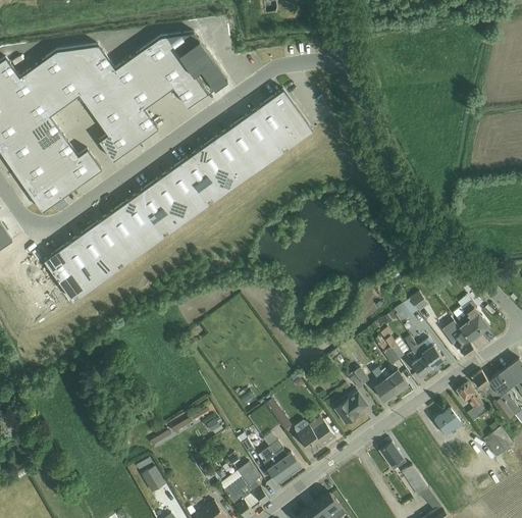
[(5,60),(0,63),(0,152),(1,154),(14,173),(29,194),(42,213),(102,171),(88,151),(79,158),(64,138),(50,118),(64,107),(80,97),(94,116),(108,137),(99,143),(113,163),(138,145),(158,131),(144,111),(173,90),(188,109),(207,96),(167,38),(160,39),(129,60),(115,71),(98,47),(56,53),(19,80),(5,60)]
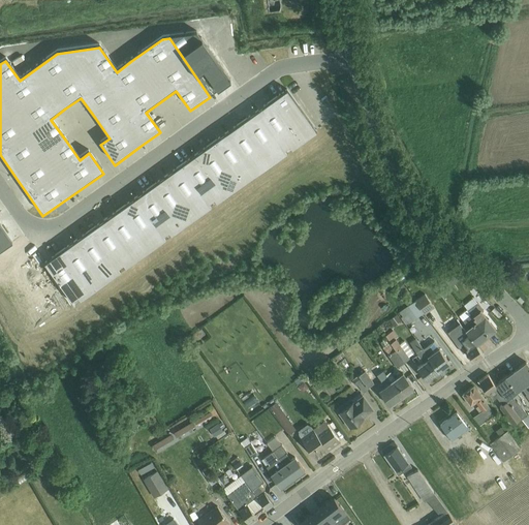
[(272,103),(302,145),(316,133),(287,92),(272,103)]
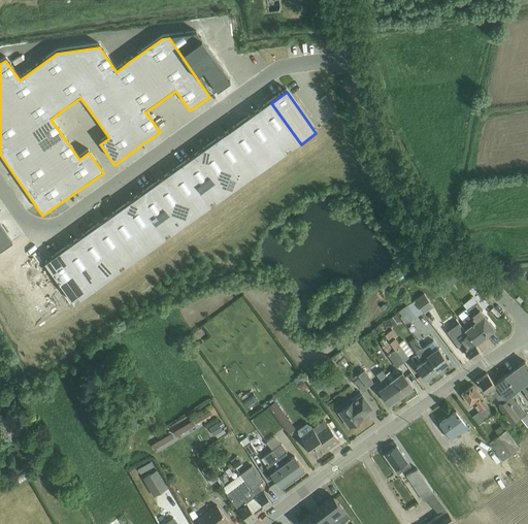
[(256,113),(286,155),(301,144),(271,103),(256,113)]
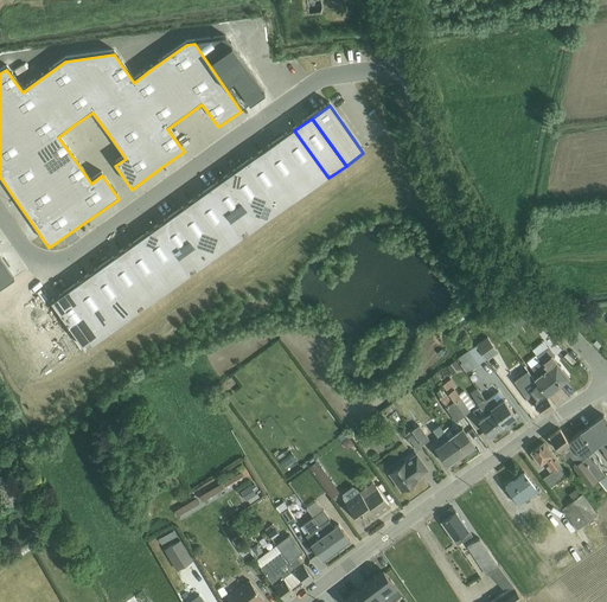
[(278,143),(311,191),(328,178),(294,130),(294,132),(282,140),(278,143)]
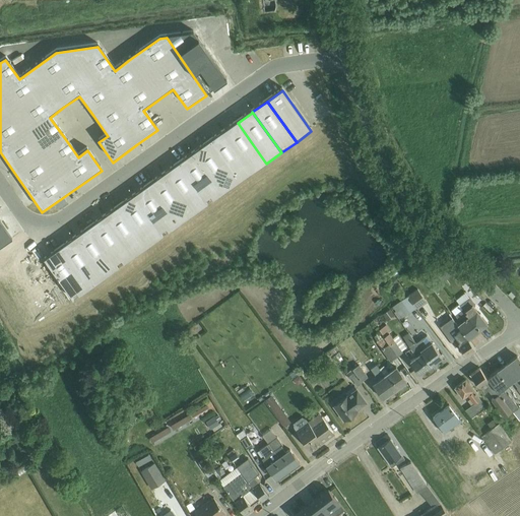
[(222,133),(252,174),(266,164),(238,123),(222,133)]
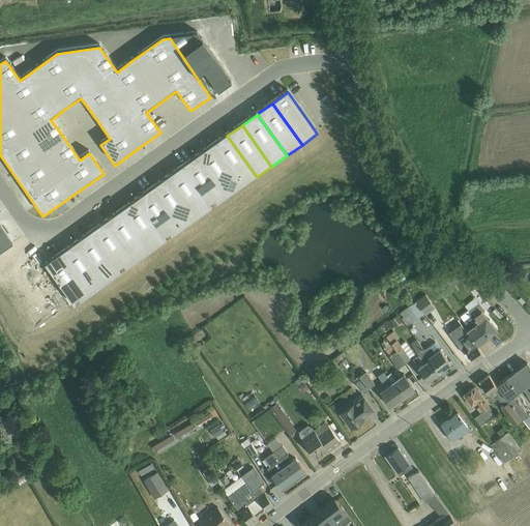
[(211,147),(242,187),(257,177),(227,136),(211,147)]
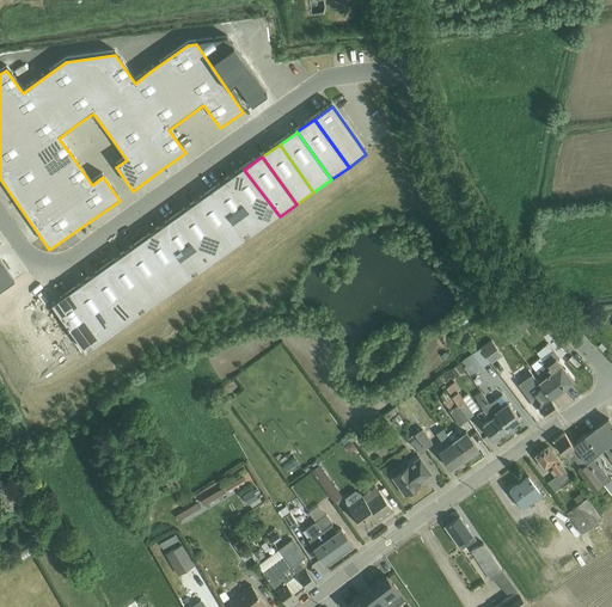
[(227,182),(261,230),(280,216),(244,170),(227,182)]
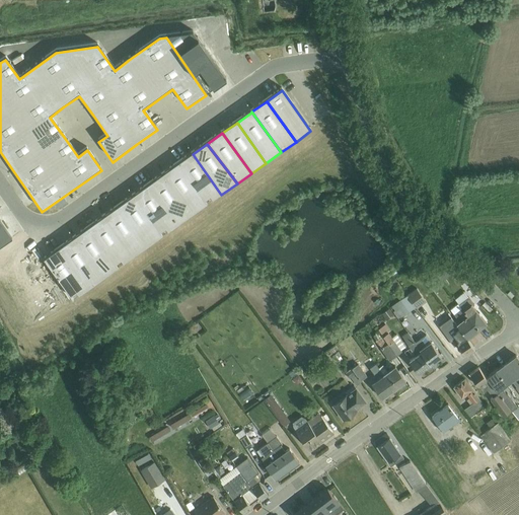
[(177,165),(207,206),(221,195),(193,154),(177,165)]
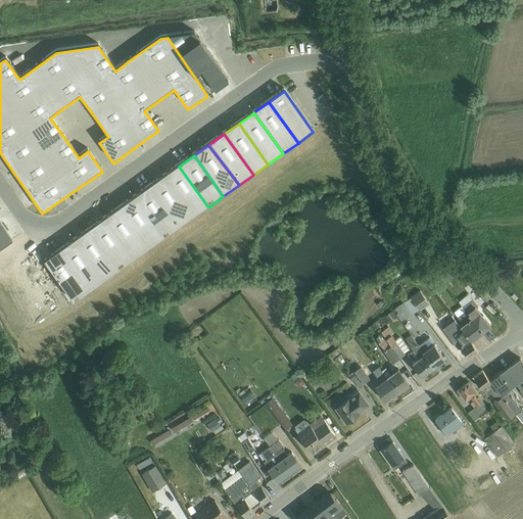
[(163,177),(193,218),(208,207),(179,167),(163,177)]
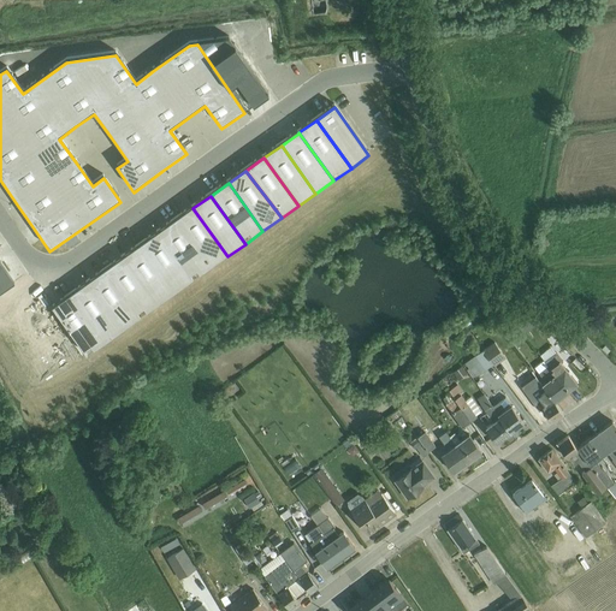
[(176,221),(211,270),(227,256),(193,208),(176,221)]
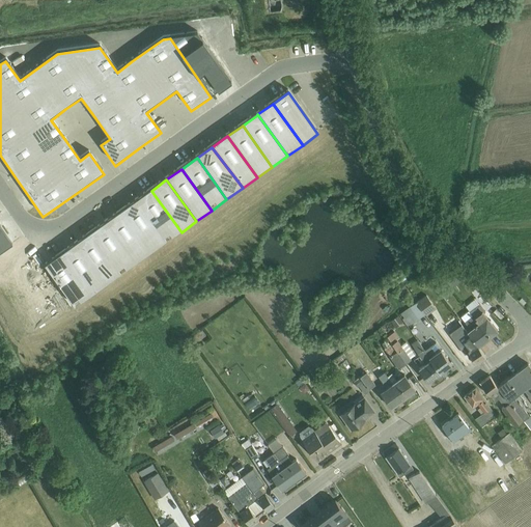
[(136,201),(166,243),(182,232),(151,191),(136,201)]
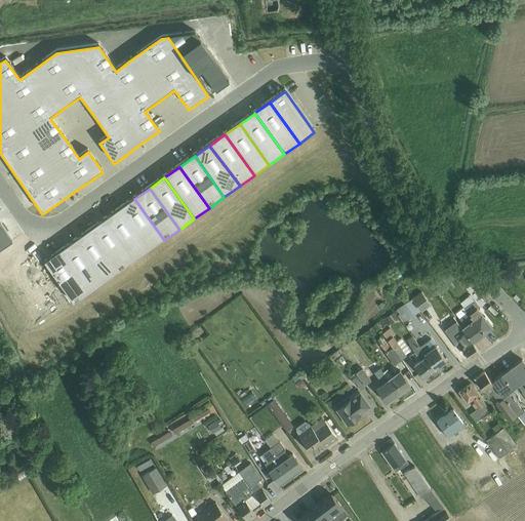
[(120,210),(149,251),(164,240),(134,199),(120,210)]
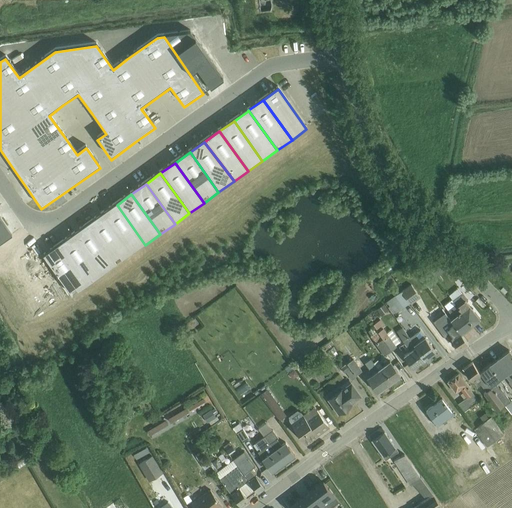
[(102,215),(131,255),(145,245),(117,205),(102,215)]
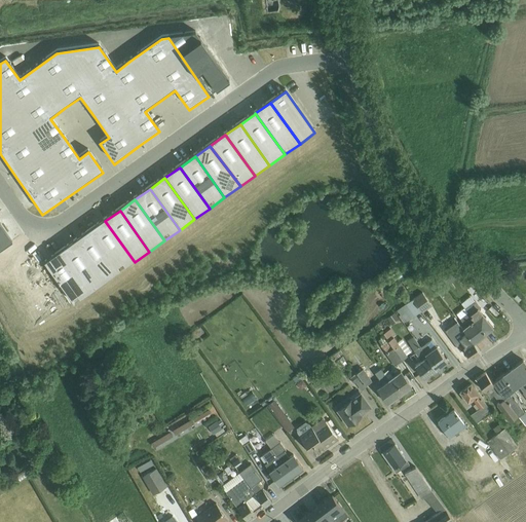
[(89,232),(119,273),(135,262),(105,221),(89,232)]
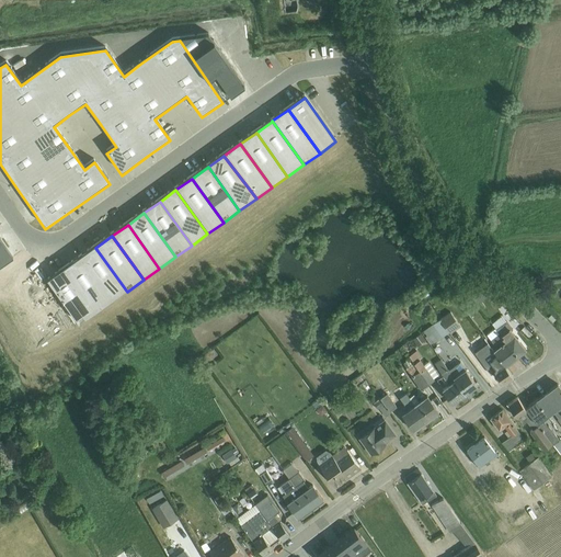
[(80,259),(111,303),(127,292),(95,248),(80,259)]
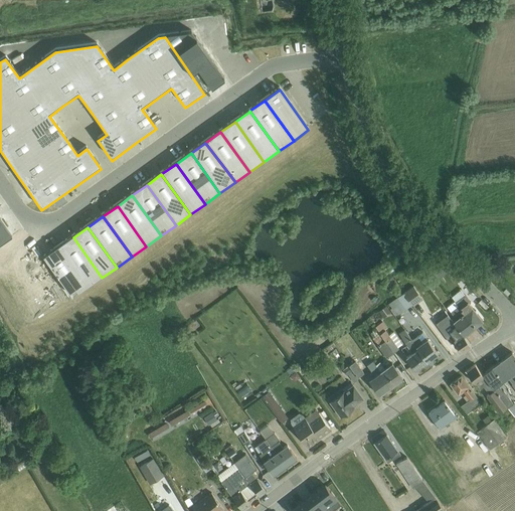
[(58,248),(88,289),(102,278),(73,237),(58,248)]
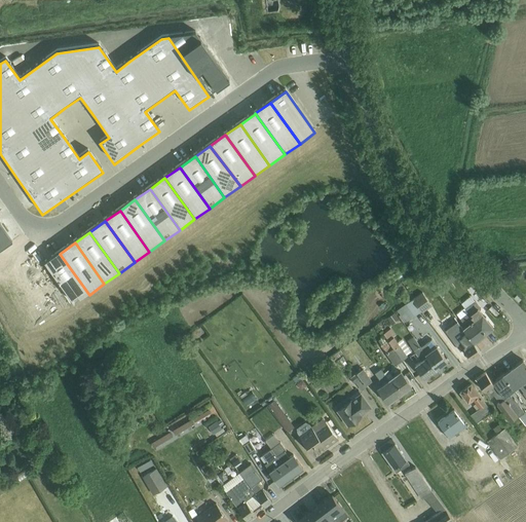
[(89,295),(60,254),(45,263),(44,264),(74,305),(89,295)]
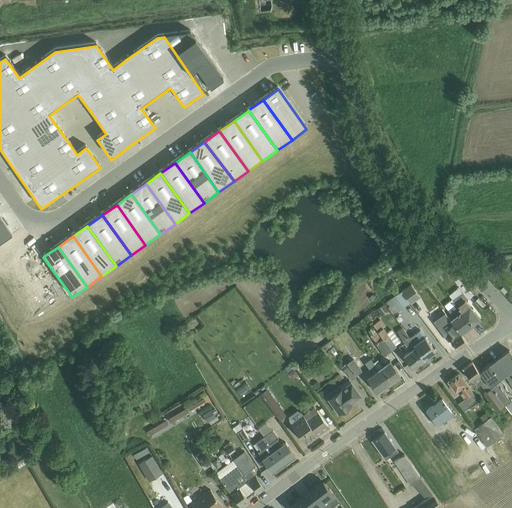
[(453,304),(462,296),(458,291),(455,293),(443,280),(437,284),(449,298),(452,303),(453,304)]
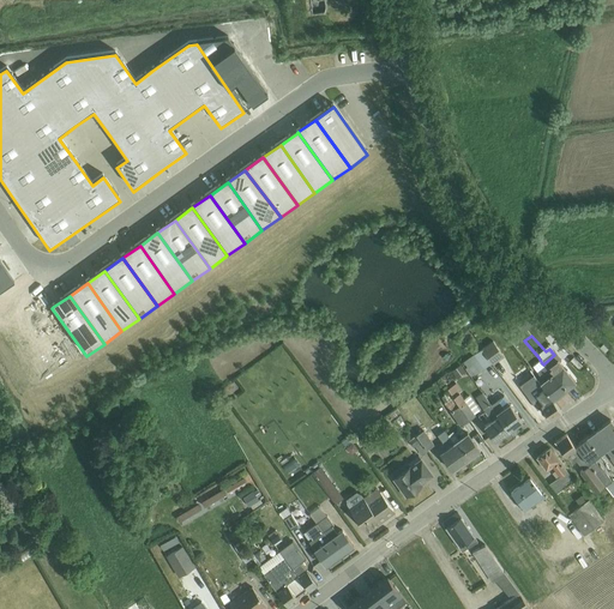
[(482,354),(492,367),(493,369),(504,361),(493,344),(488,349),(482,354)]
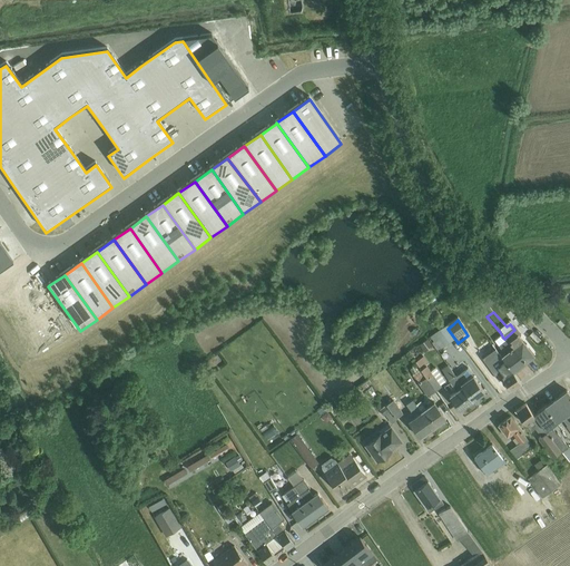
[(457,341),(448,329),(430,341),(439,353),(457,341)]
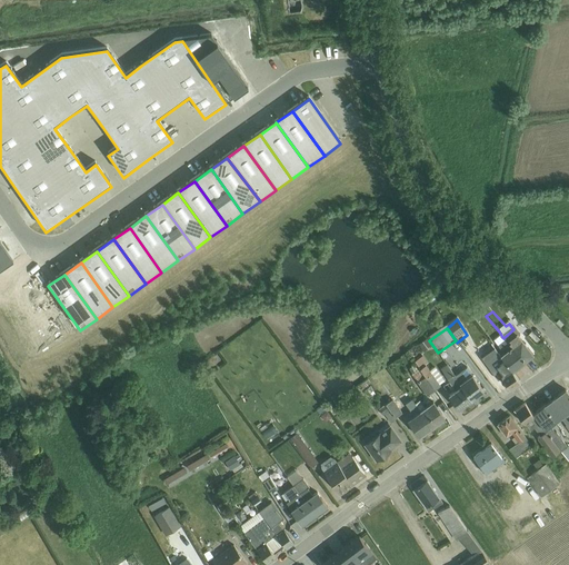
[(513,329),(503,338),(525,365),(532,358),(518,339),(520,338),(518,335),(513,329)]
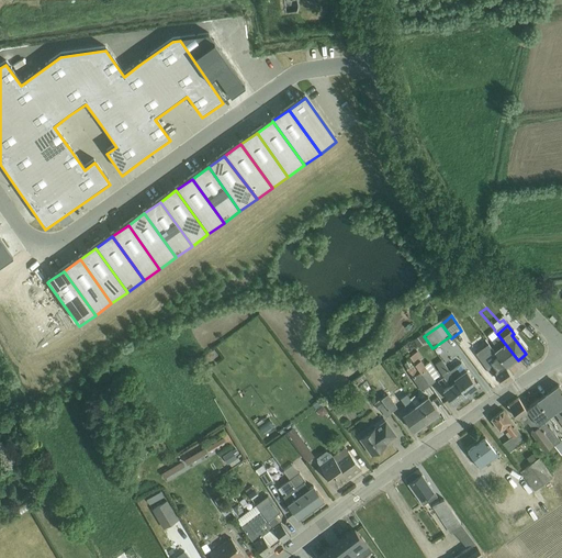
[(525,331),(520,335),(531,347),(536,344),(525,331)]
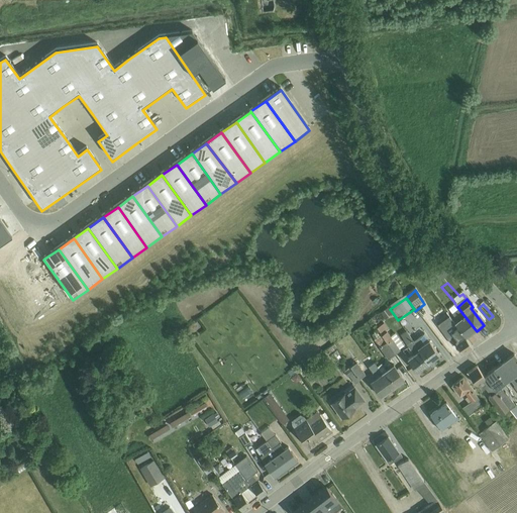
[(454,326),(466,340),(477,331),(457,307),(456,306),(448,312),(457,323),(454,326)]
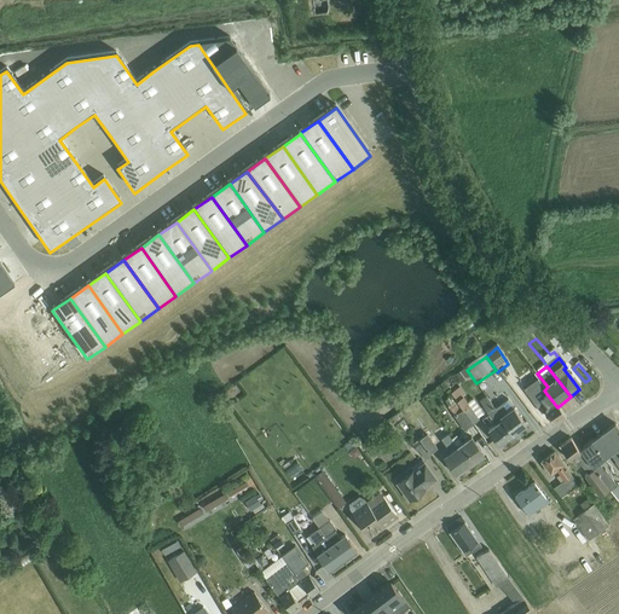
[(464,372),(456,378),(462,387),(470,380),(464,372)]
